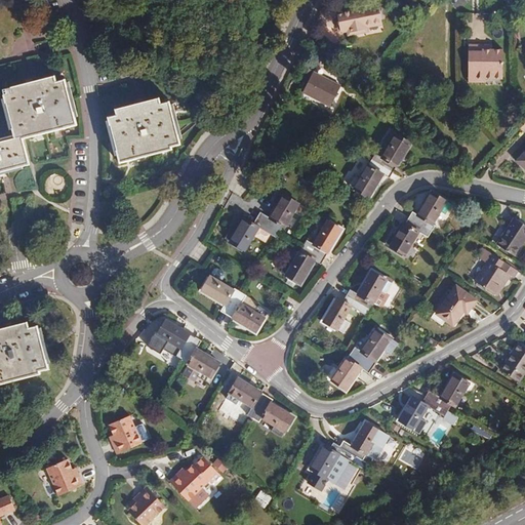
[(388,18),(391,14),(391,12),(390,10),(390,8),(388,7),(386,6),(385,6),(384,6),(382,7),(381,4),(375,5),(375,2),(372,0),(369,0),(366,1),(365,2),(361,9),(358,8),(355,8),(338,11),(338,19),(336,22),(337,27),(340,28),(341,29),(352,27),(352,31),(368,28),(367,25),(385,22),(385,18),(388,18)]
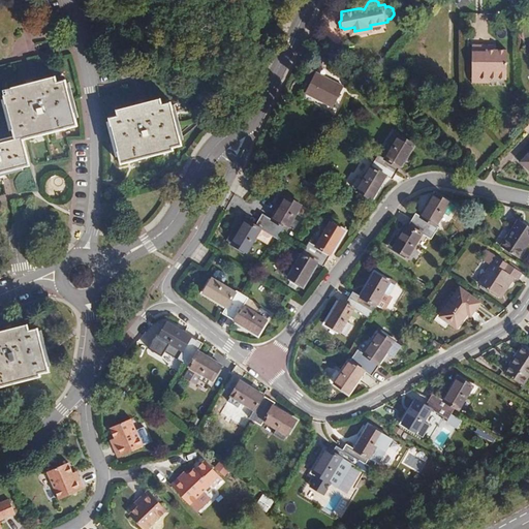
[(507,79),(508,50),(487,49),(487,45),(472,44),(472,65),(478,65),(478,83),(490,83),(490,79),(507,79)]
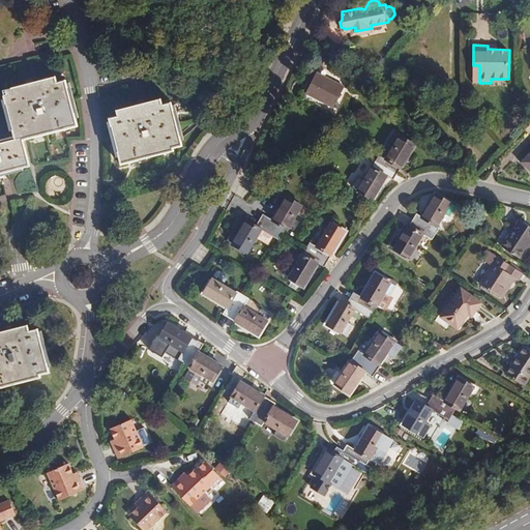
[(345,86),(317,71),(305,93),(333,108),(345,86)]
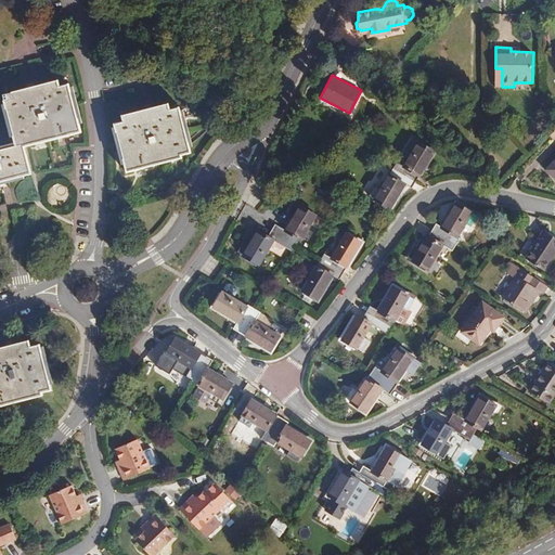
[(0,182),(33,173),(25,146),(81,132),(69,84),(60,86),(57,80),(11,92),(13,98),(3,101),(14,142),(0,145),(0,182)]
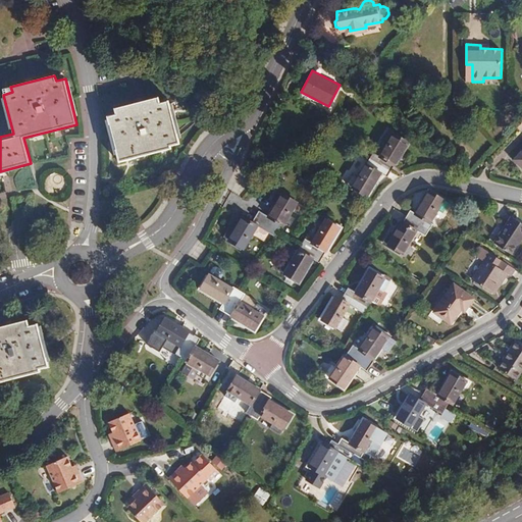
[(179,144),(168,101),(159,103),(158,97),(113,109),(115,114),(106,117),(118,163),(170,149),(170,147),(179,144)]
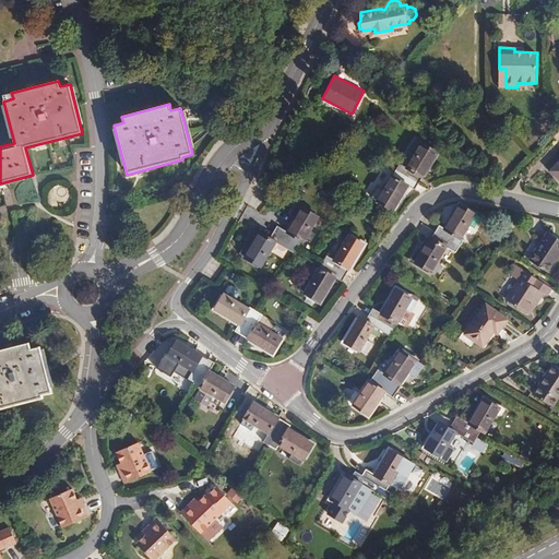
[(424,177),(438,152),(421,143),(407,167),(401,164),(397,170),(418,182),(423,177),(424,177)]
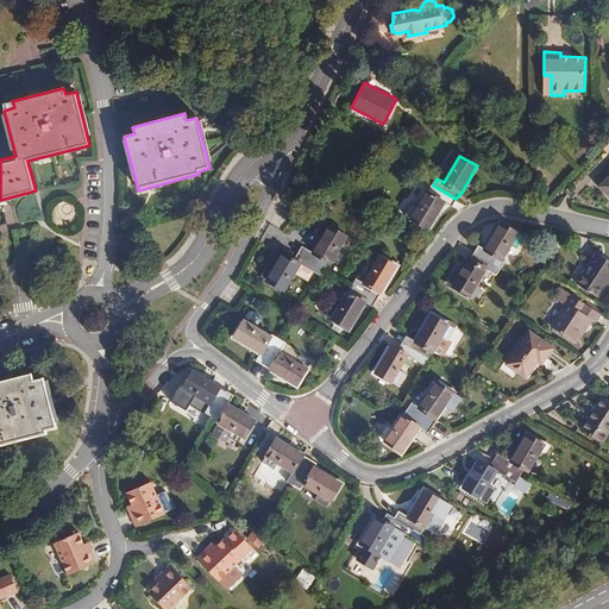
[(608,175),(598,186),(608,195),(608,175)]
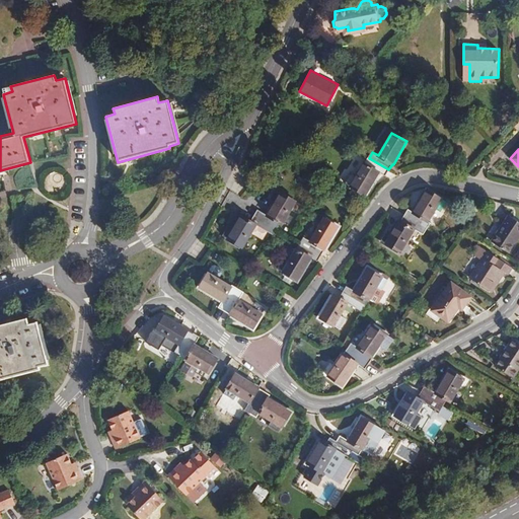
[(365,196),(379,172),(385,175),(388,169),(369,158),(367,162),(365,163),(351,187),(365,196)]
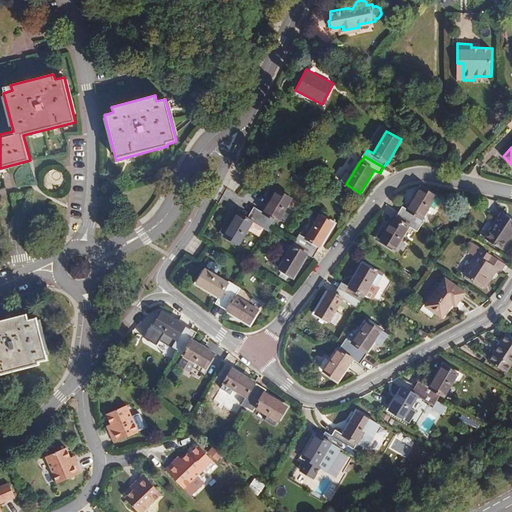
[(422,218),(430,206),(434,209),(441,198),(420,186),(407,209),(402,206),(399,212),(419,224),(421,225),(424,220),(422,218)]
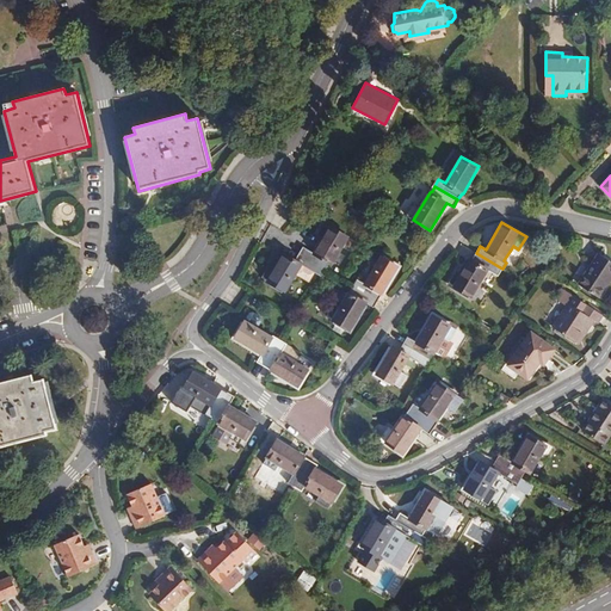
[(332,264),(349,236),(326,223),(319,236),(323,239),(315,253),(303,246),(300,253),(326,269),(329,261),(332,264)]
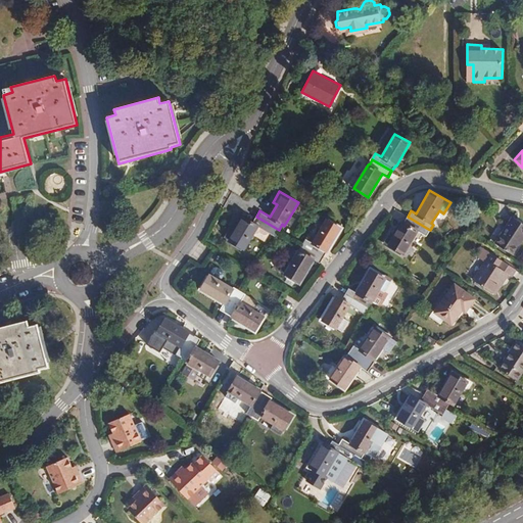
[(522,223),(513,216),(495,243),(513,254),(522,238),(522,223)]
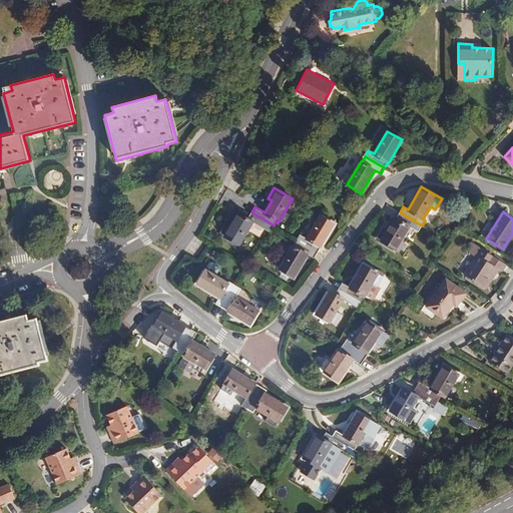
[(248,229),(253,222),(264,228),(270,231),(274,225),(251,212),(247,218),(238,213),(230,225),(225,222),(219,233),(239,244),(248,229)]
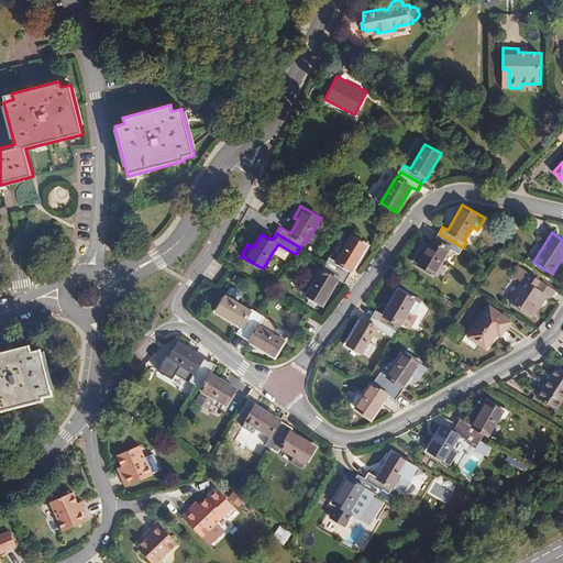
[(434,274),(450,249),(459,254),(463,247),(461,246),(439,233),(434,240),(433,239),(426,252),(421,250),(414,262),(434,274)]
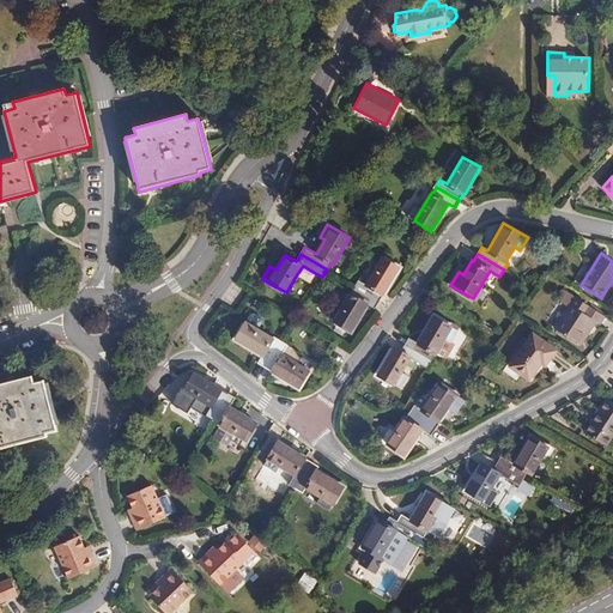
[(380,302),(399,267),(382,256),(365,284),(358,280),(354,286),(380,302)]
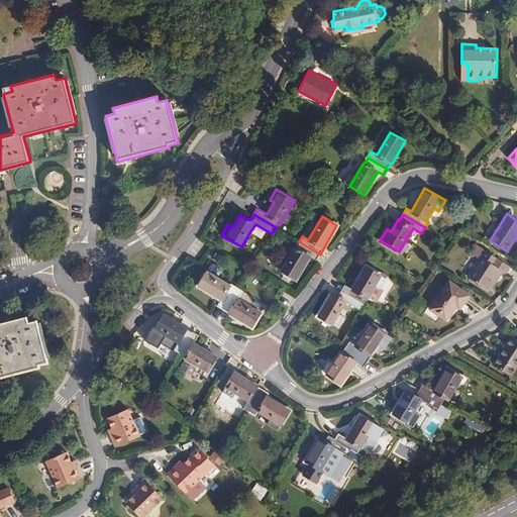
[(262,237),(266,230),(255,224),(250,231),(262,237)]
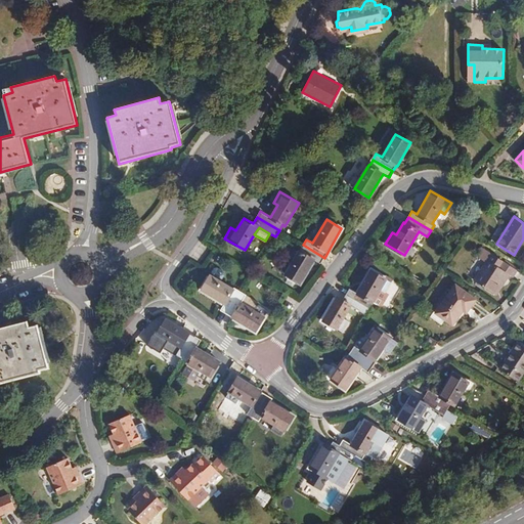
[(300,284),(314,260),(320,263),(324,258),(303,245),(286,274),(300,284)]
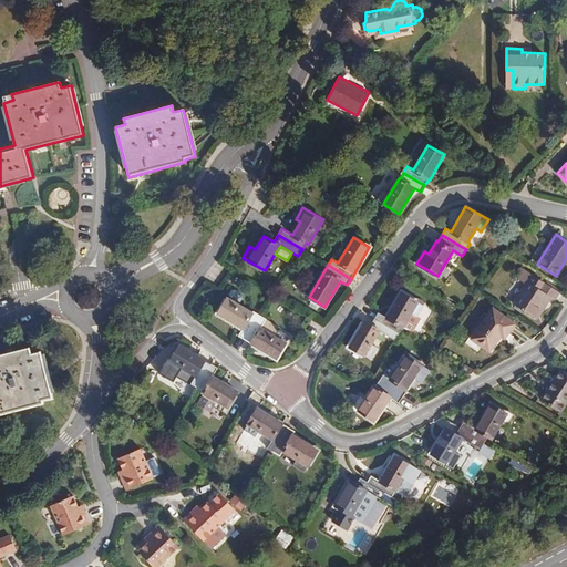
[(534,317),(543,302),(545,305),(550,297),(555,299),(559,292),(521,267),(517,271),(521,272),(517,278),(525,284),(513,303),(534,317)]
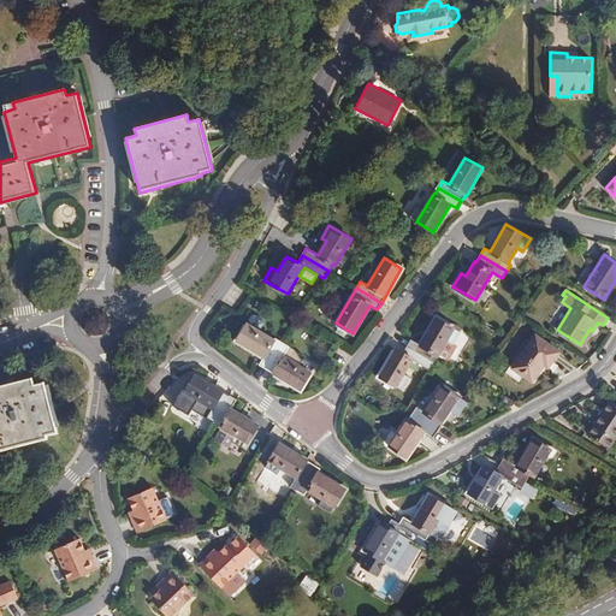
[(452,344),(460,332),(436,318),(420,345),(410,339),(407,347),(434,362),(438,356),(446,341),(452,344)]
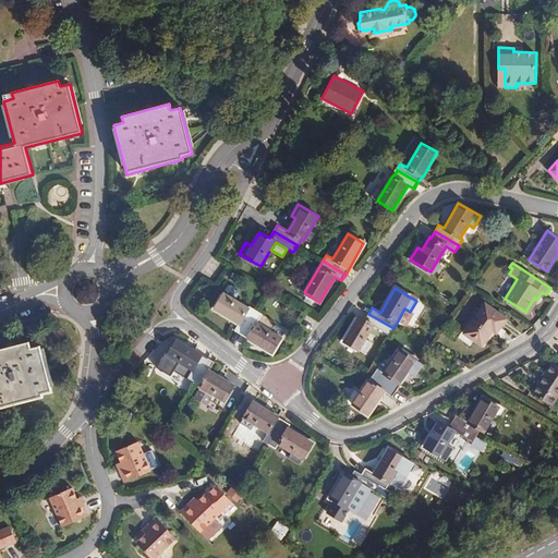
[(241,334),(256,311),(250,306),(249,307),(225,292),(215,308),(239,324),(234,330),(241,334)]
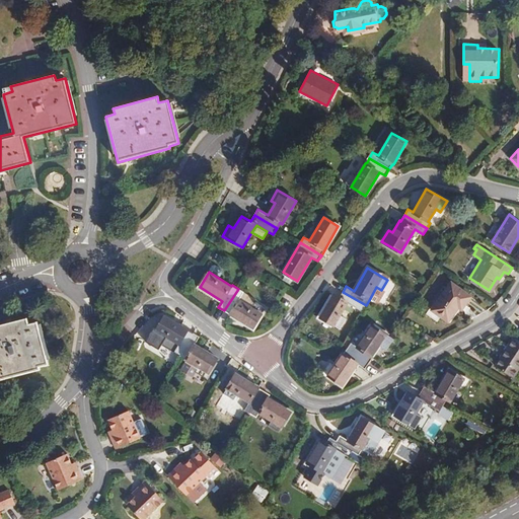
[(451,283),(432,310),(448,321),(461,302),(464,305),(470,296),(451,283)]
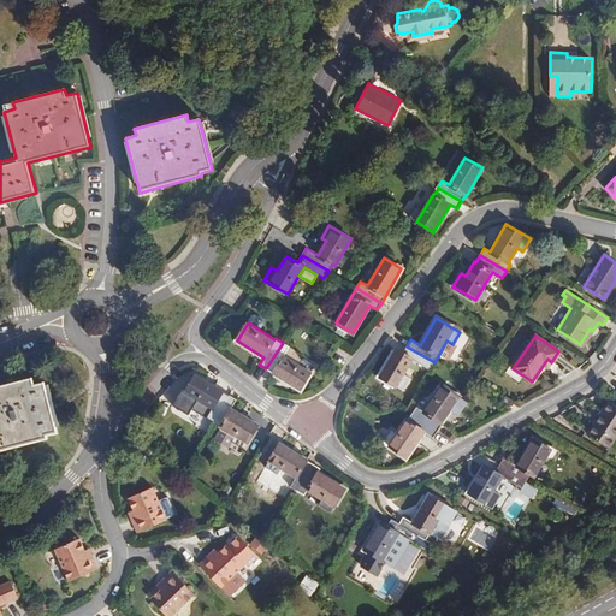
[(314,366),(302,359),(298,365),(284,355),(289,347),(283,343),(266,368),(300,390),(314,366)]
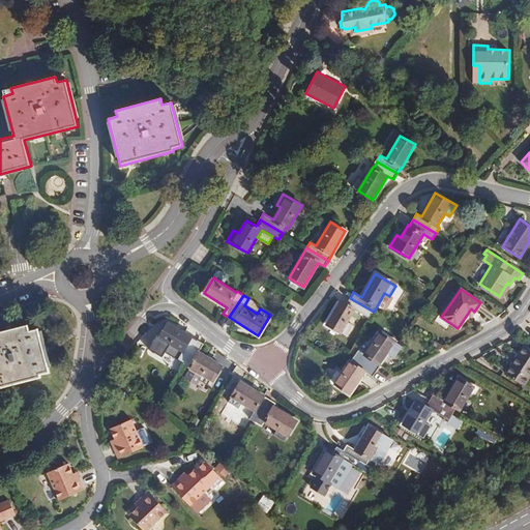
[(348,322),(355,310),(370,318),(374,312),(350,298),(346,303),(341,300),(326,323),(347,335),(353,325),(348,322)]
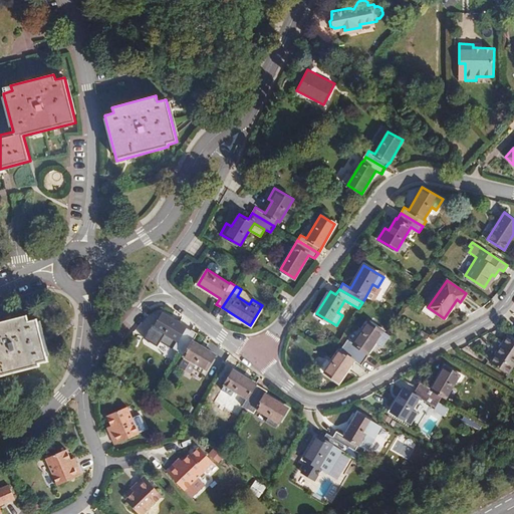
[(178,351),(192,329),(164,312),(154,327),(177,340),(173,348),(178,351)]
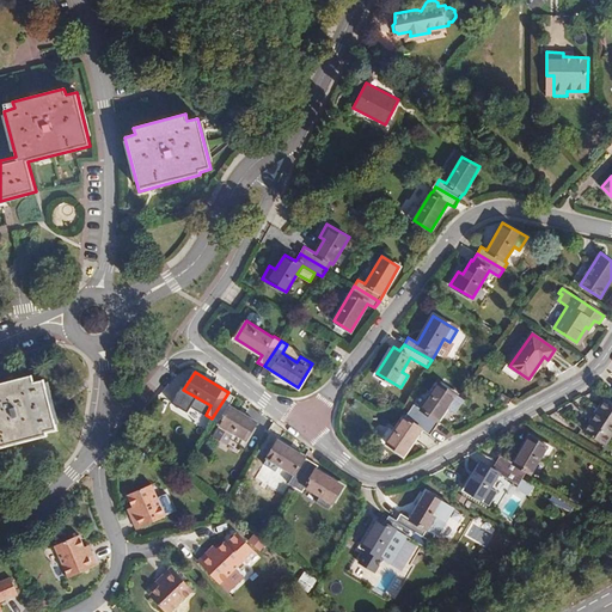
[(0,446),(46,436),(44,432),(55,429),(43,381),(32,384),(30,377),(0,384),(0,446)]
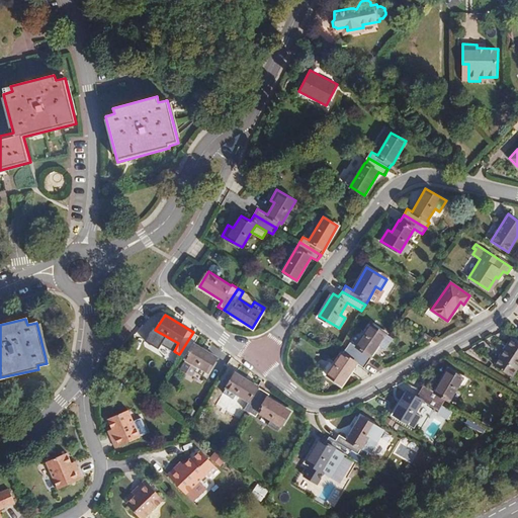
[(385,348),(393,338),(371,324),(356,346),(350,342),(346,348),(367,362),(371,356),(371,355),(378,344),(385,348)]
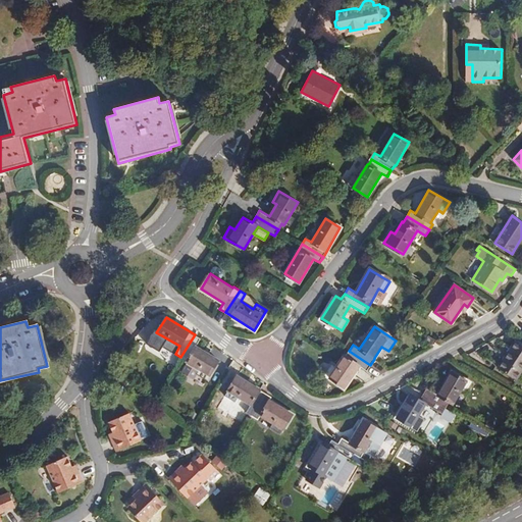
[(219,360),(196,346),(200,338),(195,334),(180,357),(199,368),(197,372),(207,379),(219,360)]
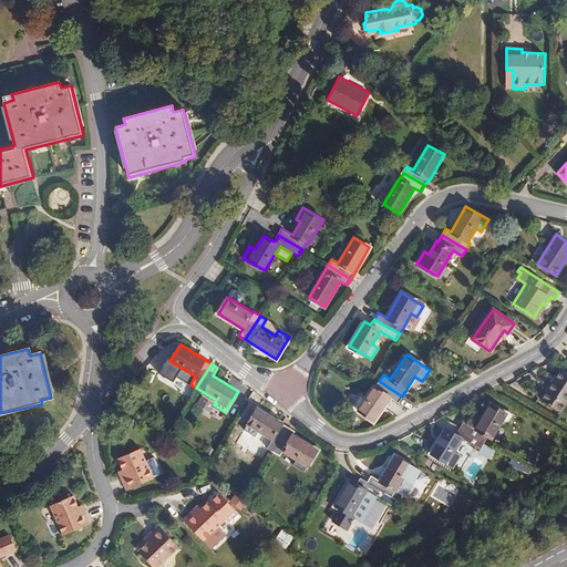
[(470,377),(473,370),(464,364),(461,371),(470,377)]
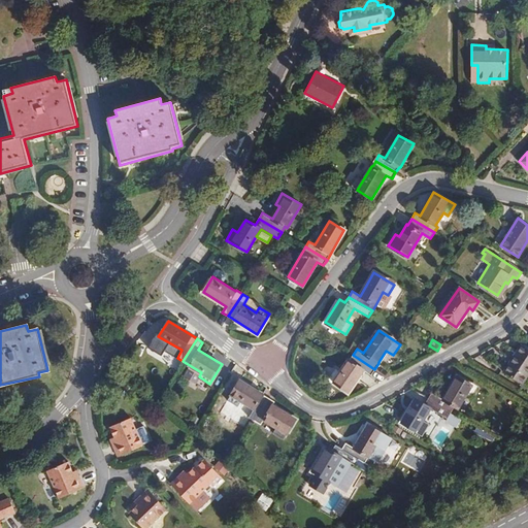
[(527,347),(522,342),(502,371),(522,385),(527,375),(527,347)]
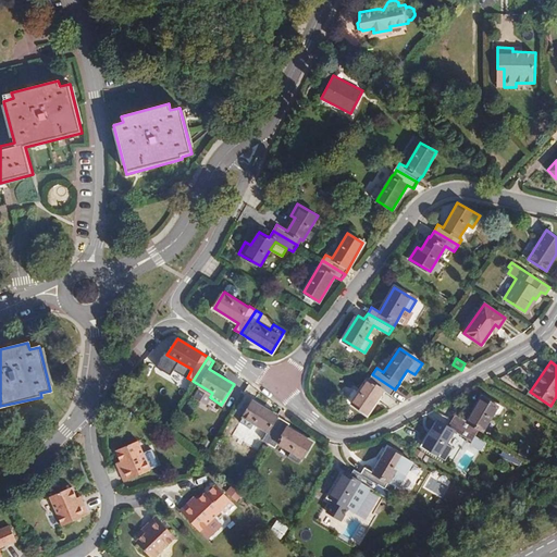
[(368,415),(384,391),(391,396),(395,390),(372,374),(360,393),(355,390),(347,400),(368,415)]
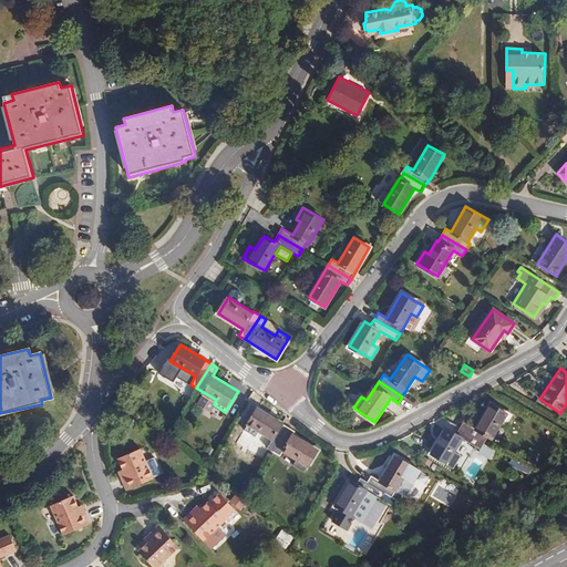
[(492,440),(501,425),(506,428),(513,415),(491,403),(475,429),(463,422),(459,429),(483,443),(487,436),(492,440)]
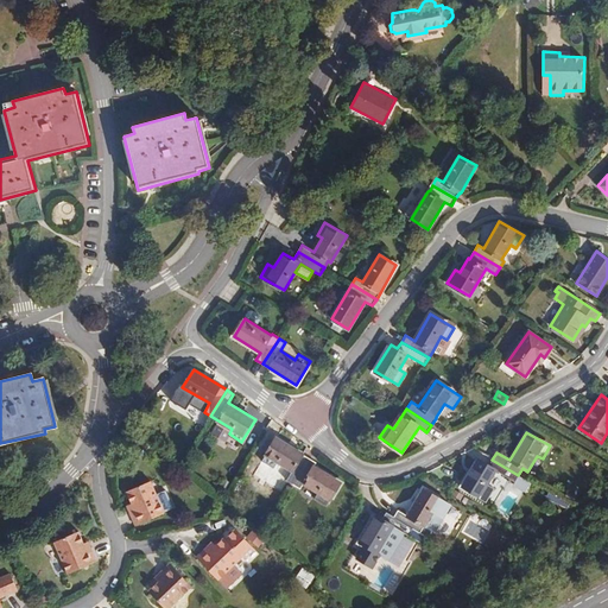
[(310,457),(277,436),(263,458),(276,466),(278,461),(292,470),(286,480),(293,485),(310,457)]
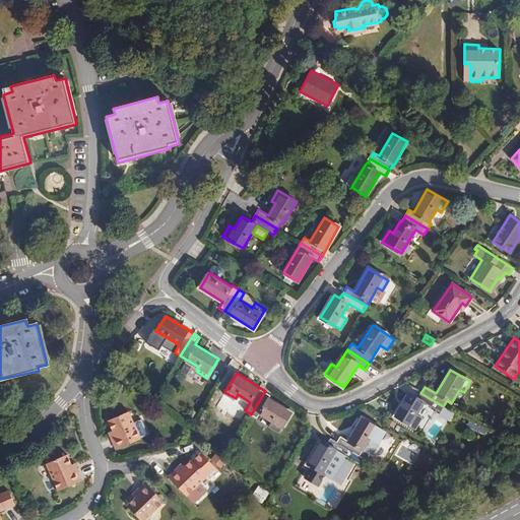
[(280,432),(291,412),(268,397),(269,394),(269,393),(265,391),(251,414),(256,417),(259,412),(272,420),(269,426),(280,432)]
